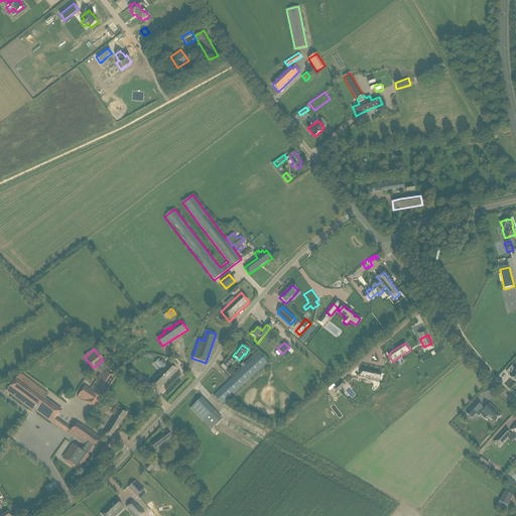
[(259,354),(214,395),(222,404),(267,363),(259,354)]
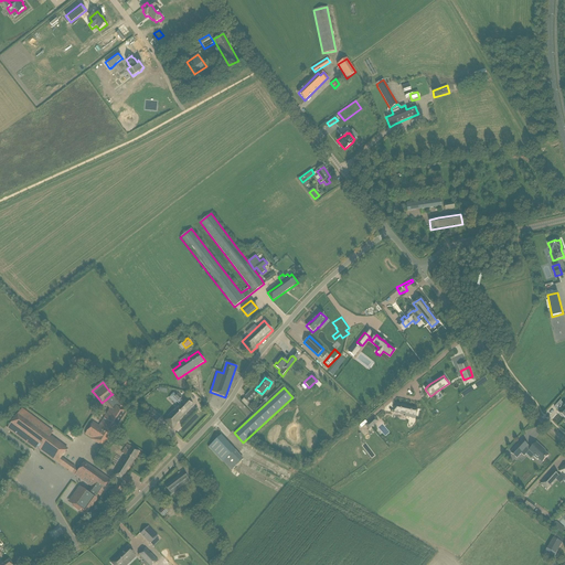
[(256,395),(252,391),(244,398),(248,404),(256,395)]
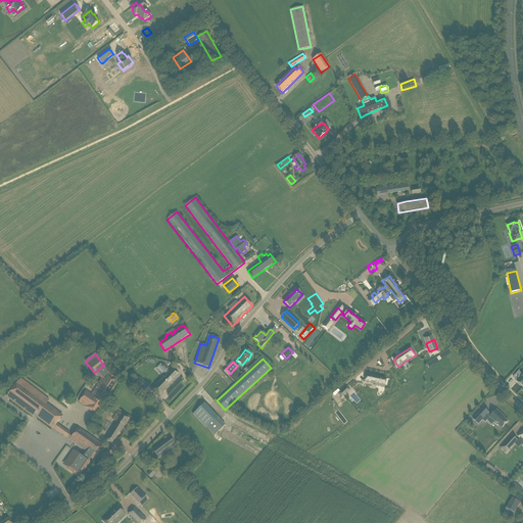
[(165,371),(168,374),(170,372),(168,369),(164,365),(163,364),(162,365),(161,366),(162,367),(160,368),(164,372),(165,371)]
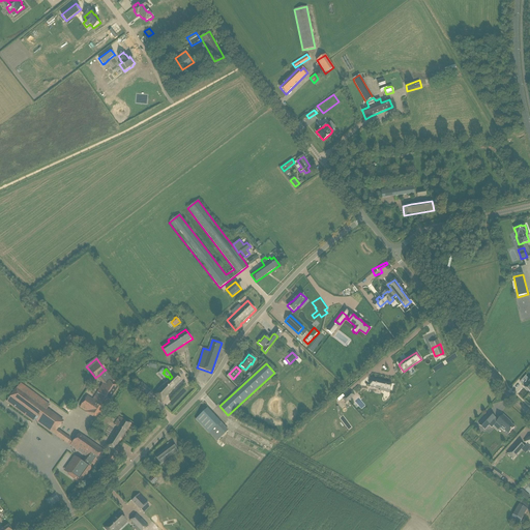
[(84,402),(80,408),(86,411),(85,412),(88,413),(90,415),(96,419),(98,416),(102,410),(104,411),(118,388),(115,386),(113,385),(115,382),(106,370),(96,377),(97,377),(97,378),(99,380),(102,383),(105,381),(102,384),(99,390),(100,391),(99,392),(98,393),(97,393),(92,401),(87,396),(84,402)]
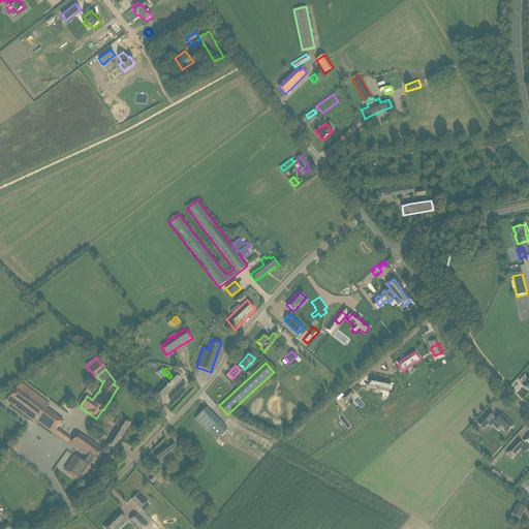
[(172,376),(169,378),(154,395),(161,402),(182,380),(174,374),(173,375),(172,376)]
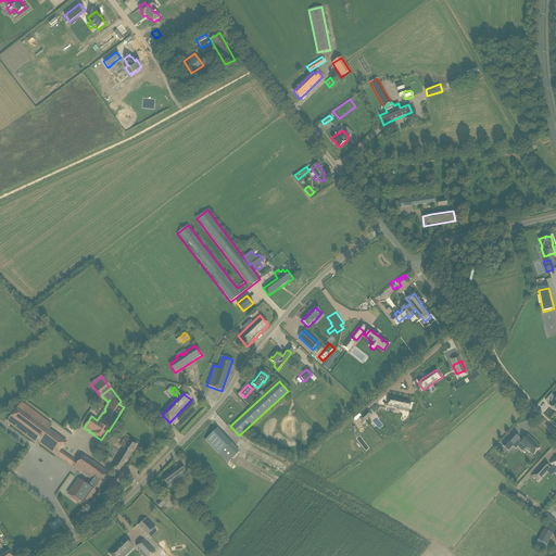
[(555,399),(552,394),(545,401),(550,405),(551,403),(552,404),(550,407),(555,413),(555,412),(555,399)]
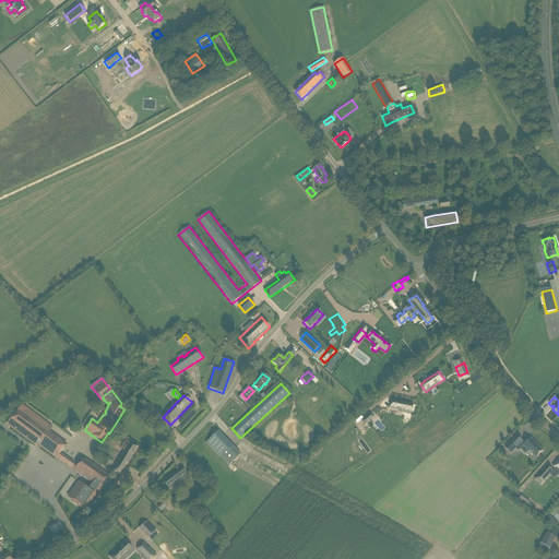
[(392,400),(390,408),(401,411),(400,413),(411,415),(413,405),(397,402),(397,401),(392,400)]
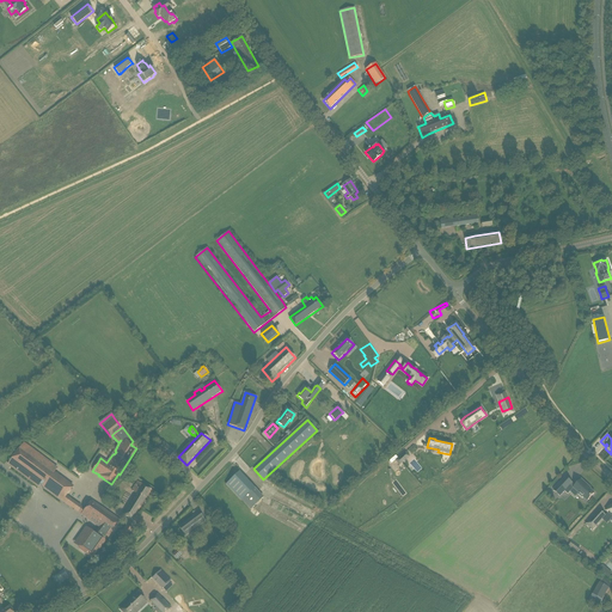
[(164,442),(158,448),(161,451),(169,458),(175,452),(167,446),(164,442)]
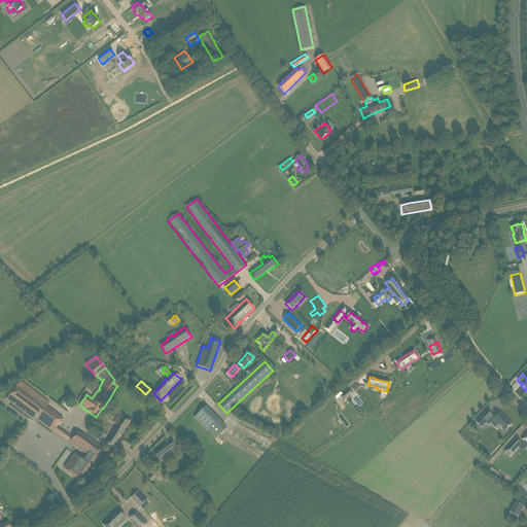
[(63,431),(58,427),(63,419),(47,407),(49,403),(23,383),(21,382),(6,400),(34,421),(36,418),(60,435),(63,431)]
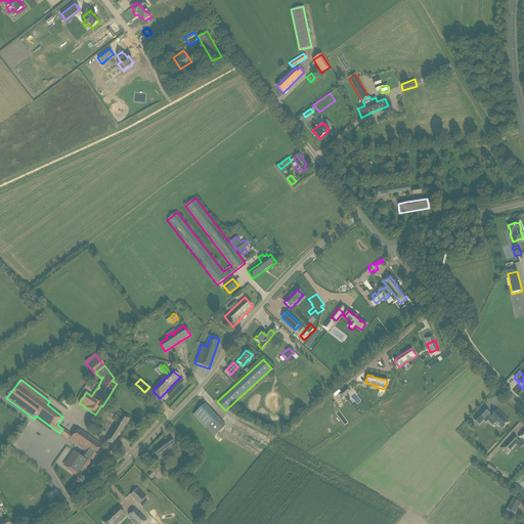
[(344,390),(339,395),(342,399),(348,394),(344,390)]
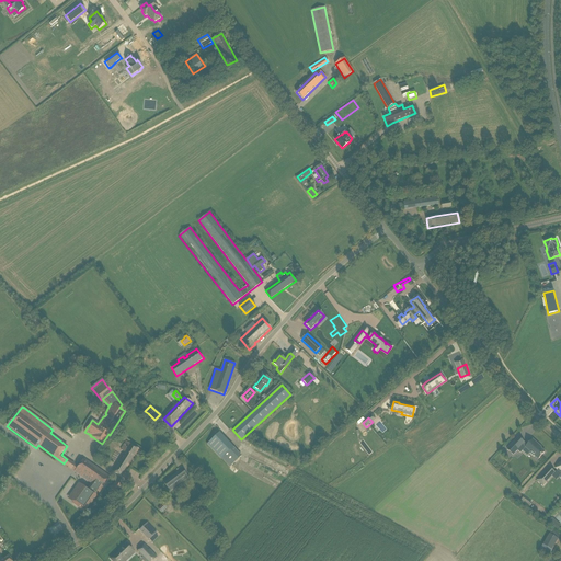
[(525,443),(518,437),(507,449),(513,455),(517,450),(521,454),(526,448),(531,453),(530,454),(534,457),(535,456),(538,459),(545,453),(538,446),(539,445),(533,439),(527,446),(524,443),(525,443)]
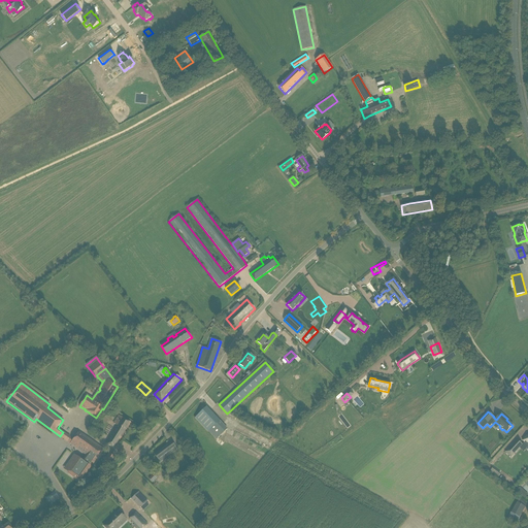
[(204,416),(190,431),(217,458),(232,443),(204,416)]
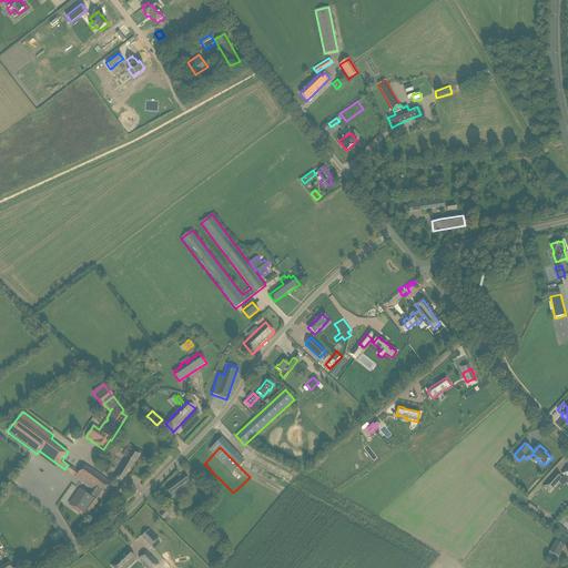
[(125,452),(123,456),(125,457),(125,458),(124,459),(121,466),(119,468),(118,470),(117,473),(115,474),(115,475),(114,475),(113,477),(115,478),(117,479),(120,482),(122,483),(123,484),(125,480),(127,479),(128,476),(130,473),(131,472),(138,459),(139,459),(141,455),(137,454),(134,452),(132,450),(131,449),(128,448),(127,450),(125,452)]
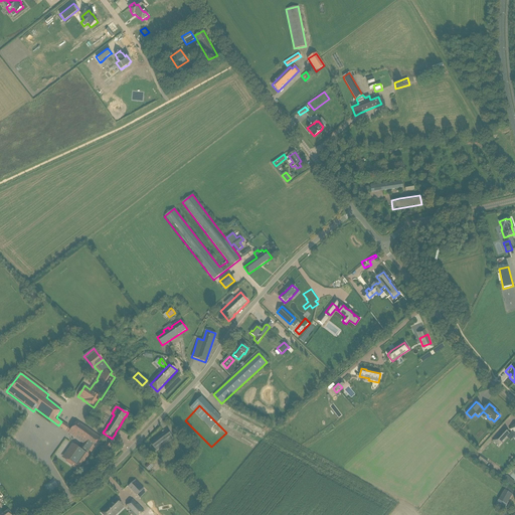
[(64,423),(61,421),(58,425),(60,427),(68,434),(68,433),(71,430),(71,428),(64,423)]
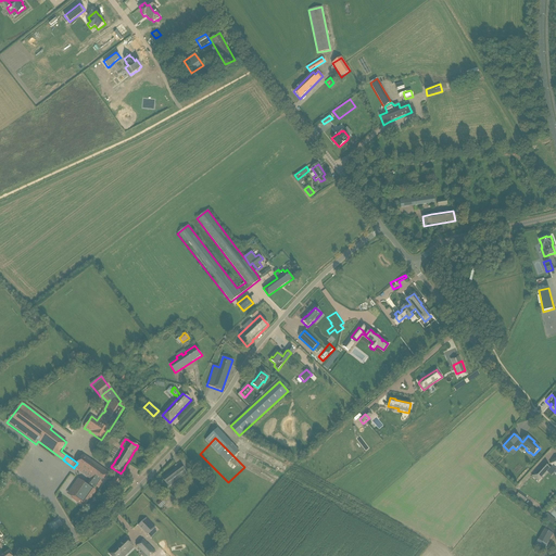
[(74,467),(74,468),(75,468),(77,470),(79,471),(83,474),(91,480),(88,483),(87,485),(86,485),(83,483),(80,487),(79,489),(77,492),(75,495),(74,495),(74,496),(72,498),(75,501),(76,502),(76,503),(79,504),(81,506),(84,507),(86,505),(88,502),(90,498),(92,496),(95,493),(95,492),(97,490),(98,489),(100,485),(100,487),(104,480),(105,479),(106,478),(106,477),(108,475),(109,474),(109,472),(108,472),(106,471),(105,471),(104,469),(103,469),(91,460),(90,459),(89,459),(88,458),(84,455),(77,463),(77,464),(74,467)]
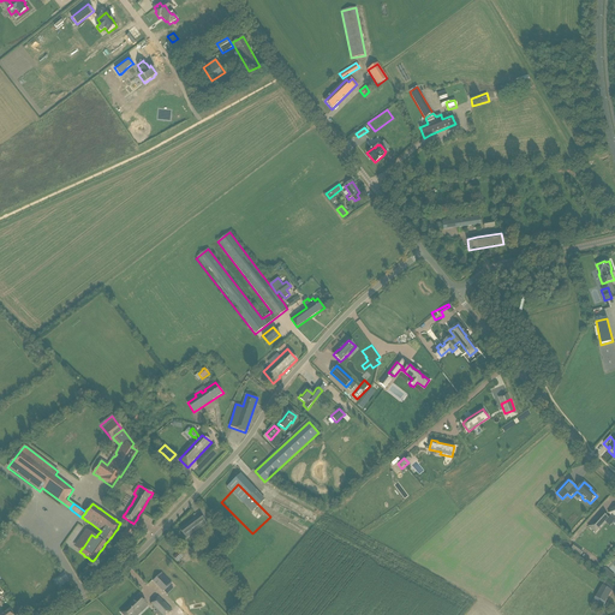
[(180,530),(184,535),(186,538),(198,529),(197,526),(204,521),(199,515),(180,530)]
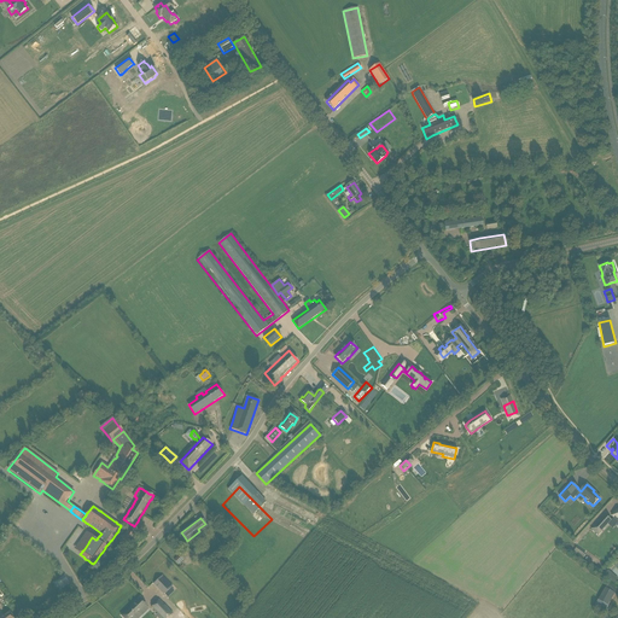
[(592,529),(599,536),(611,523),(607,519),(604,524),(599,520),(592,529)]
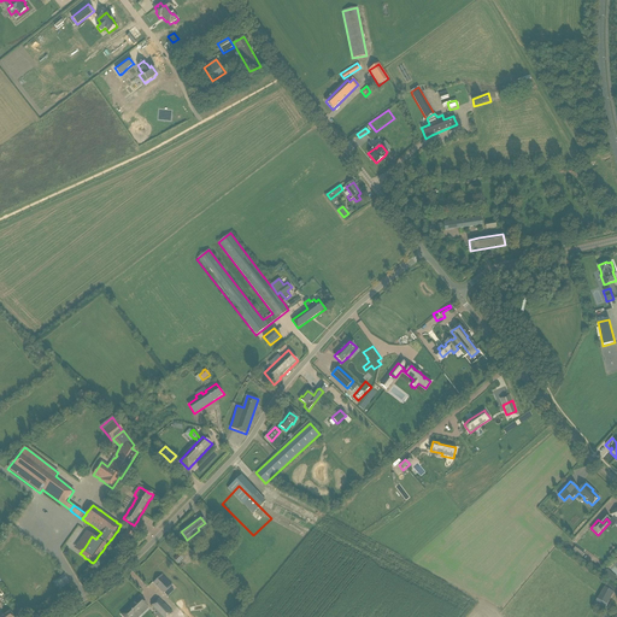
[(128,530),(124,536),(122,535),(121,538),(129,544),(134,535),(128,530)]
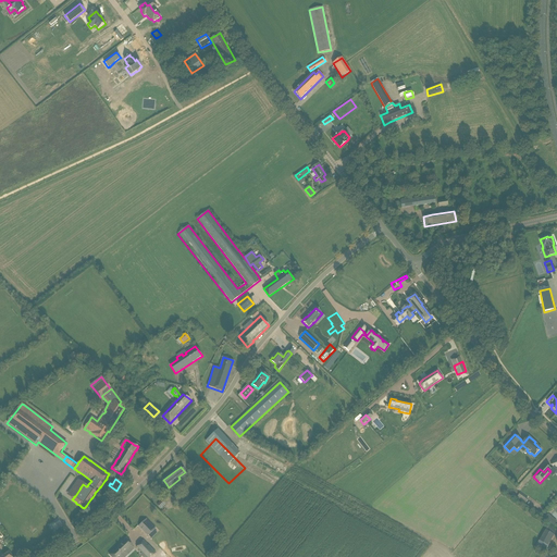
[(81,487),(83,484),(77,480),(66,495),(72,499),(74,497),(74,496),(75,496),(77,493),(79,490),(81,487)]
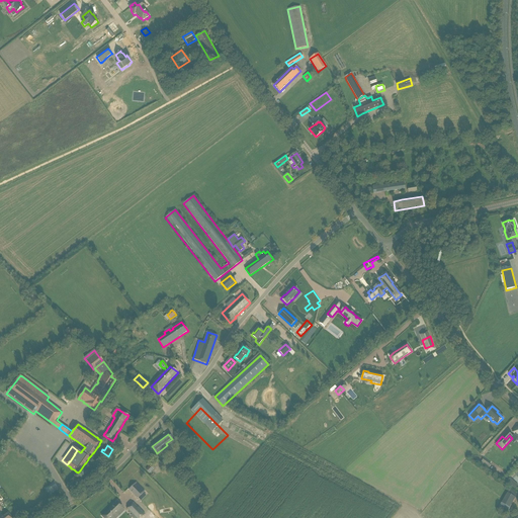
[(55,482),(45,489),(50,496),(59,490),(55,482)]
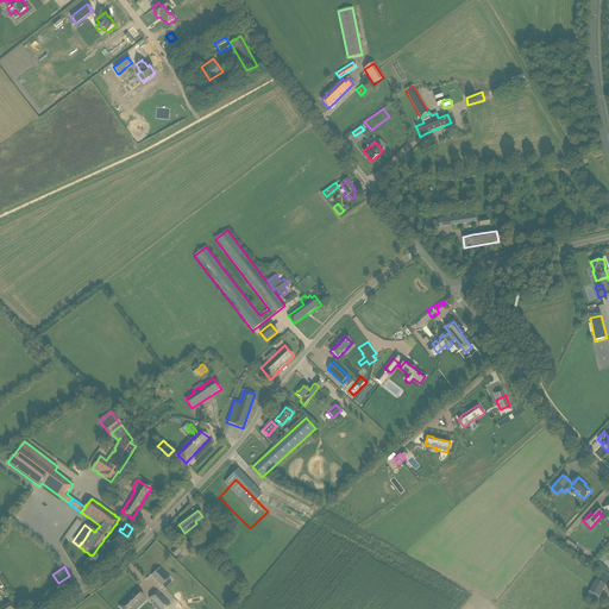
[(159,567),(151,576),(162,586),(162,585),(170,578),(159,567)]
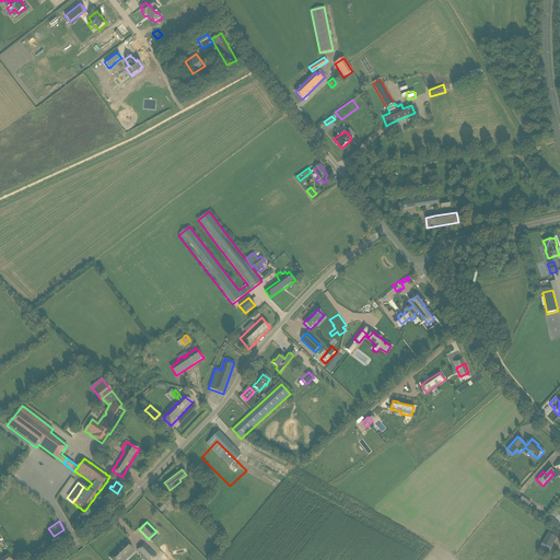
[(544,540),(538,550),(548,556),(551,550),(550,549),(552,546),(544,540)]
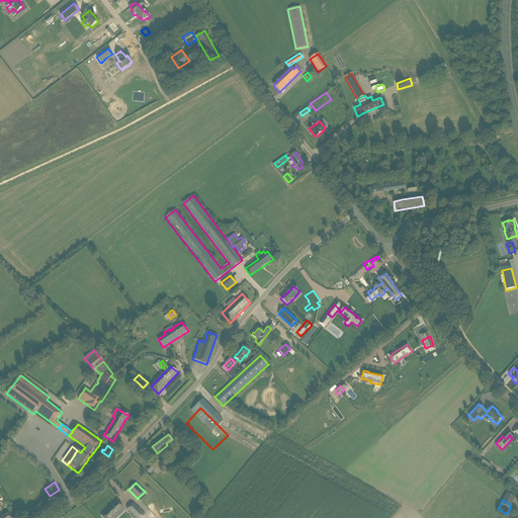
[(115,502),(108,509),(101,515),(104,517),(111,517),(114,516),(116,517),(118,515),(116,513),(121,508),(115,502)]
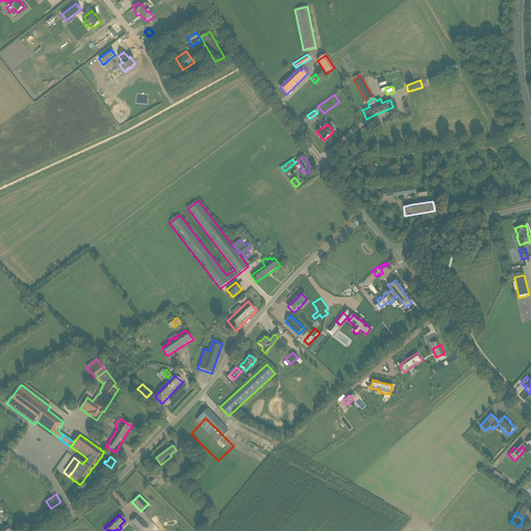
[(138,530),(145,530),(149,527),(141,520),(140,521),(135,516),(130,522),(138,530)]
